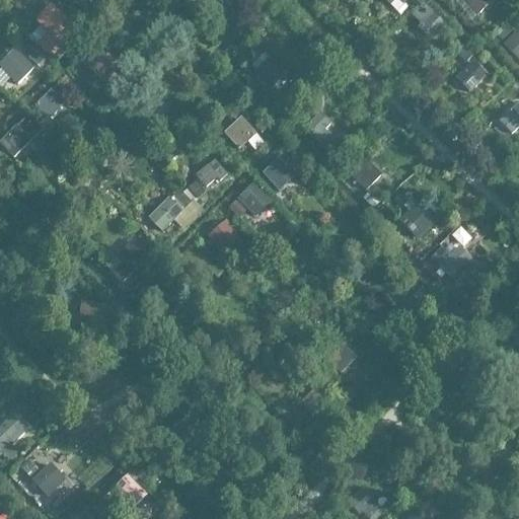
[(64,0),(82,17),(98,0),(64,0)]
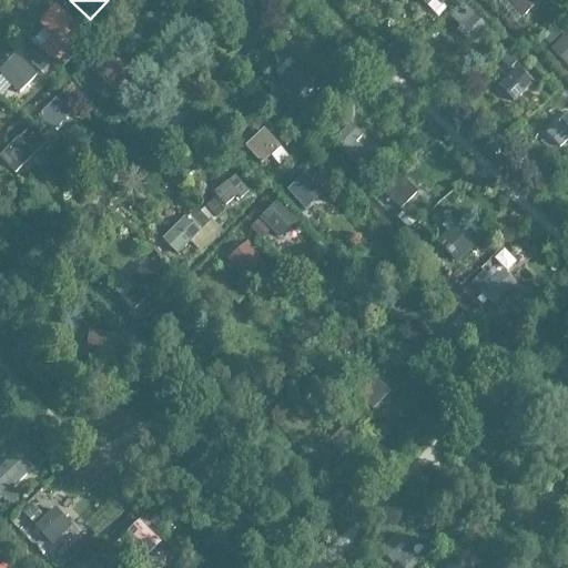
[(418,0),(429,10),(438,0),(418,0)]
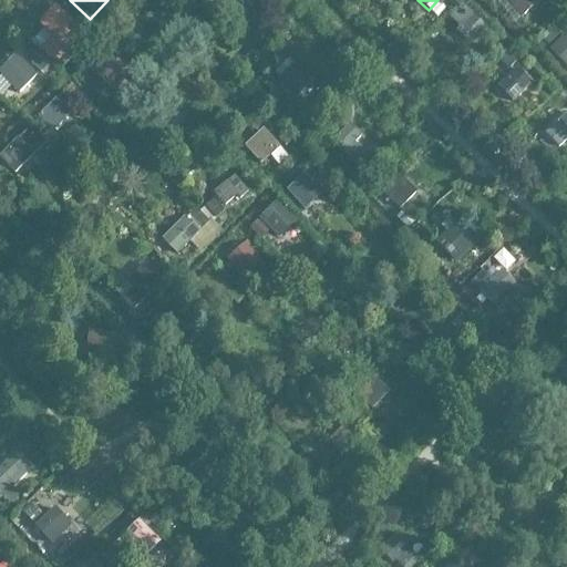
[(507,0),(502,7),(523,28),(544,6),(538,0),(507,0)]
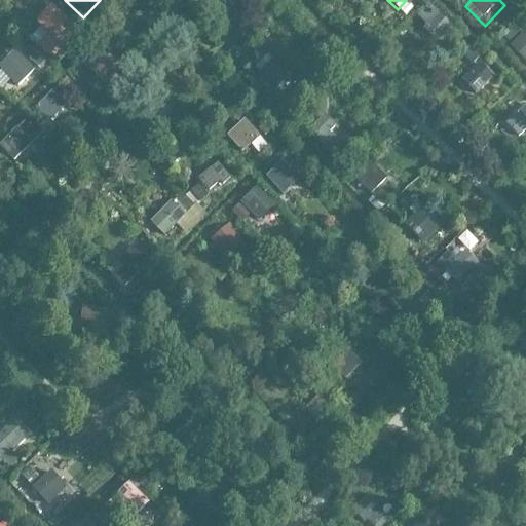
[(437,37),(452,24),(433,1),(417,14),(437,37)]
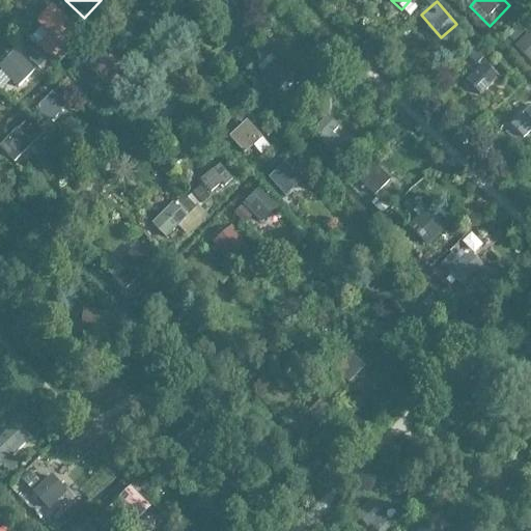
[(28,34),(53,56),(79,27),(55,5),(28,34)]
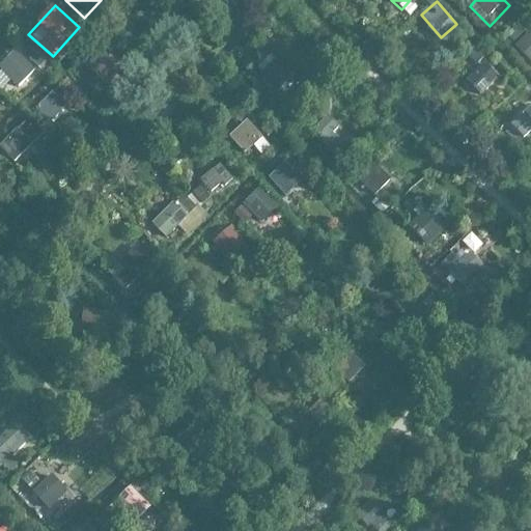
[(530,30),(518,44),(530,58),(530,30)]
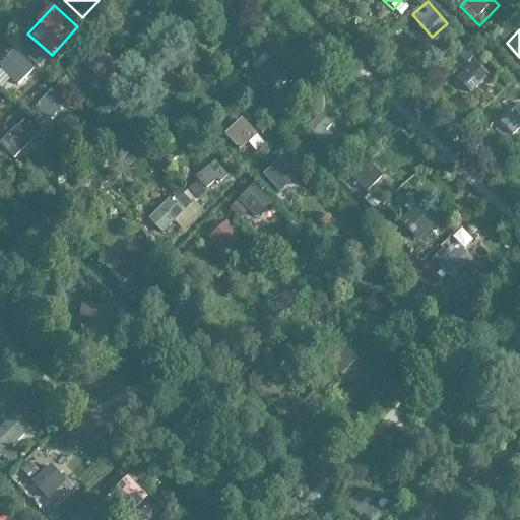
[(0,61),(0,76),(12,88),(31,68),(11,50),(0,61)]
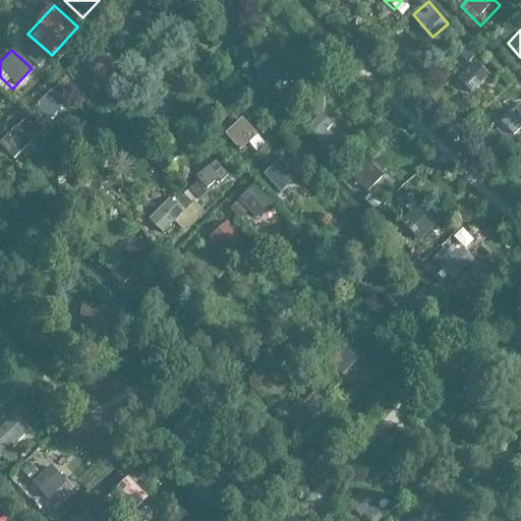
[(250,72),(271,92),(290,71),(270,52),(250,72)]
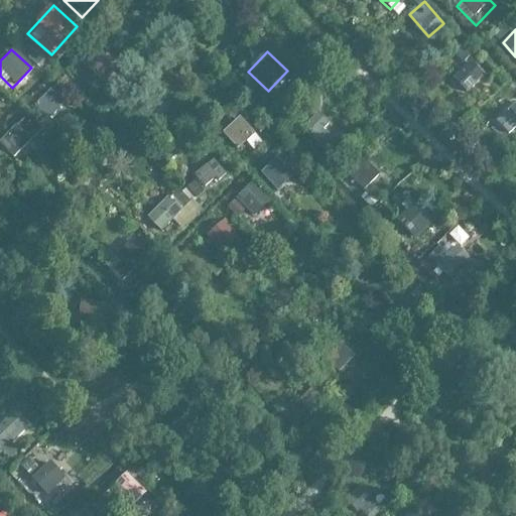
[(65,75),(85,94),(104,74),(84,54),(65,75)]
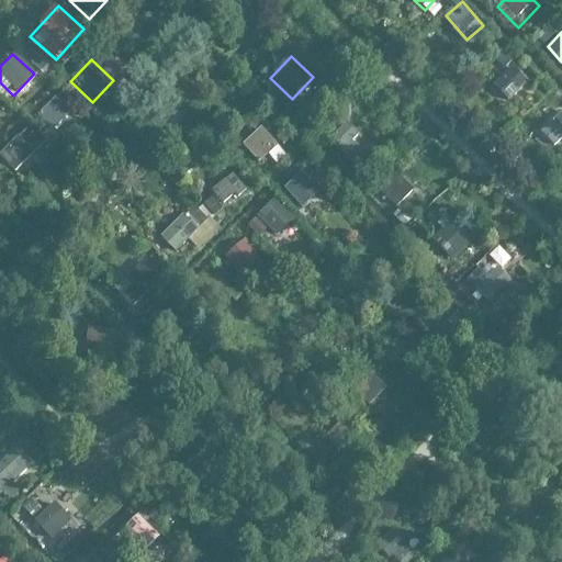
[(486,83),(508,103),(529,82),(507,62),(486,83)]
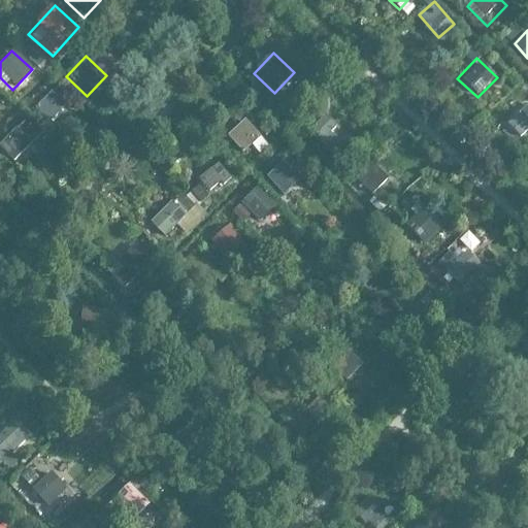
[(213,147),(234,167),(254,146),(233,128),(213,147)]
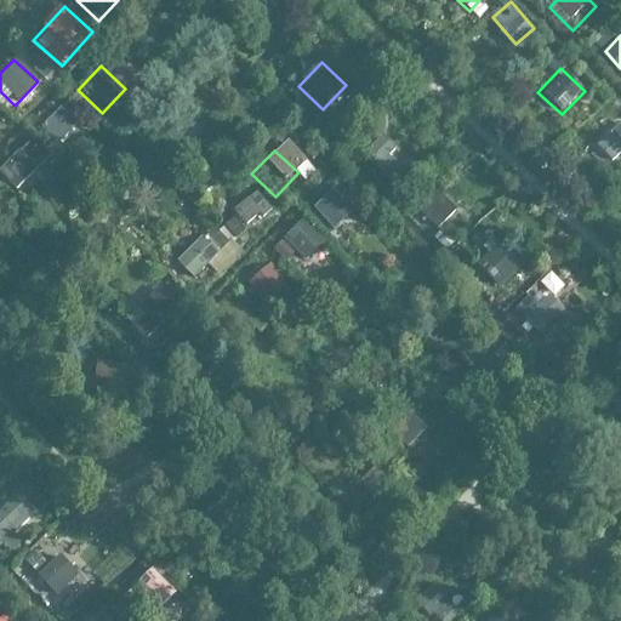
[(0,167),(0,205),(5,210),(28,186),(4,163),(0,167)]
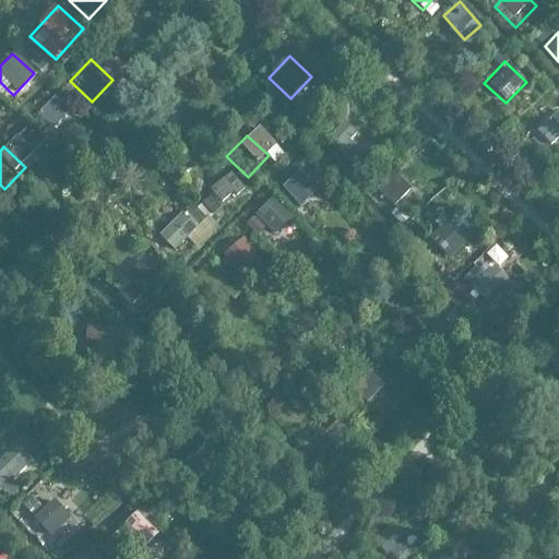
[(368,187),(389,207),(409,186),(389,165),(368,187)]
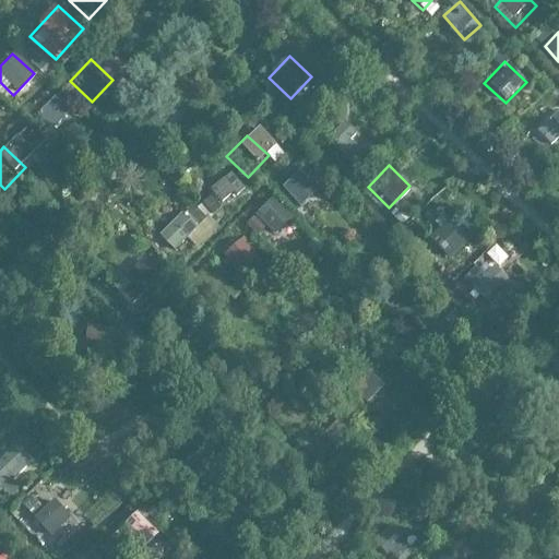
[(284,187),(306,207),(322,189),(300,169),(284,187)]
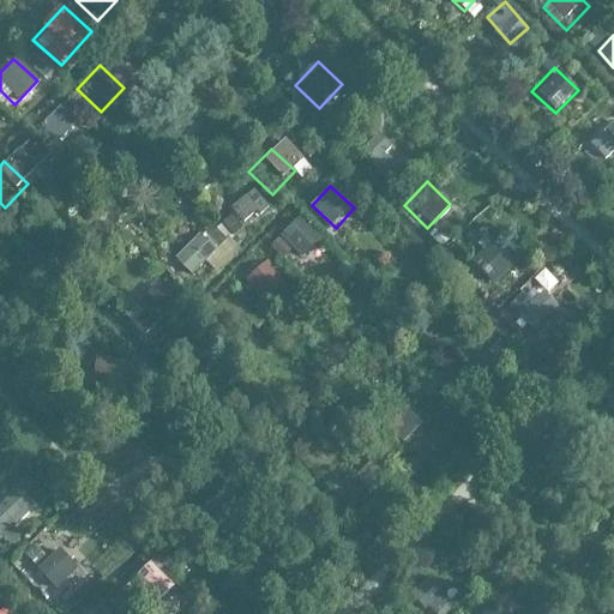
[(205,233),(220,248),(269,203),(254,187),(205,233)]
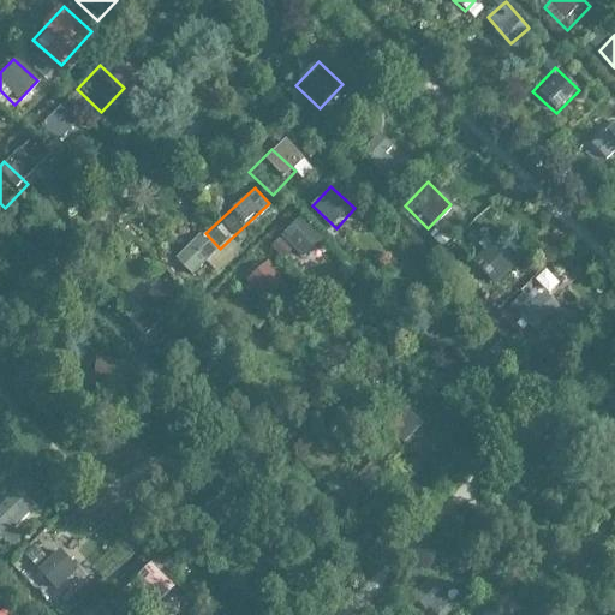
[(278,237),(302,258),(324,234),(300,213),(278,237)]
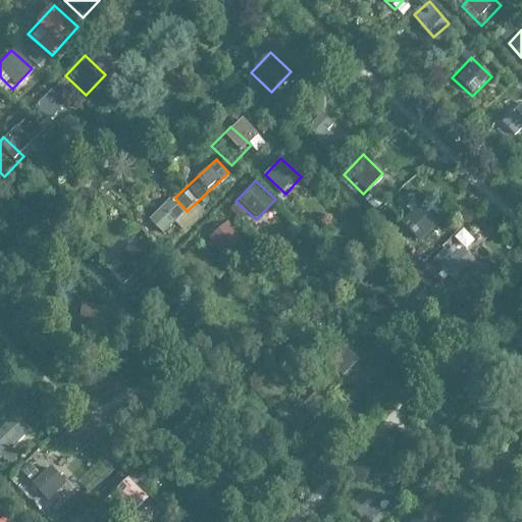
[(140,223),(159,243),(178,222),(159,204),(140,223)]
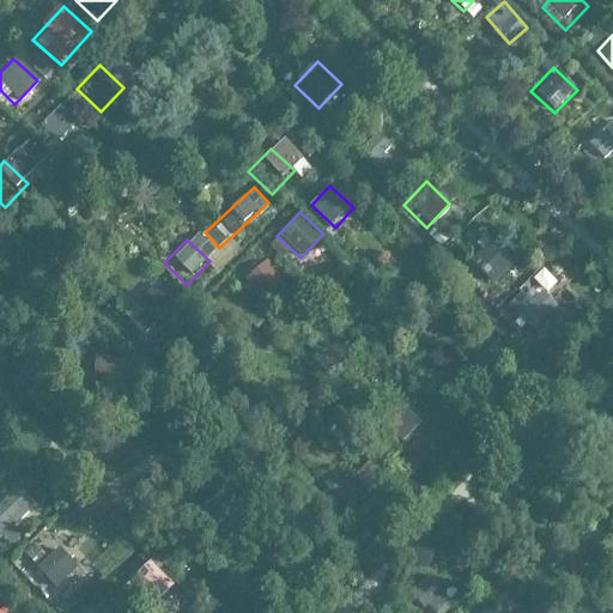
[(474,258),(492,281),(514,265),(496,241),(474,258)]
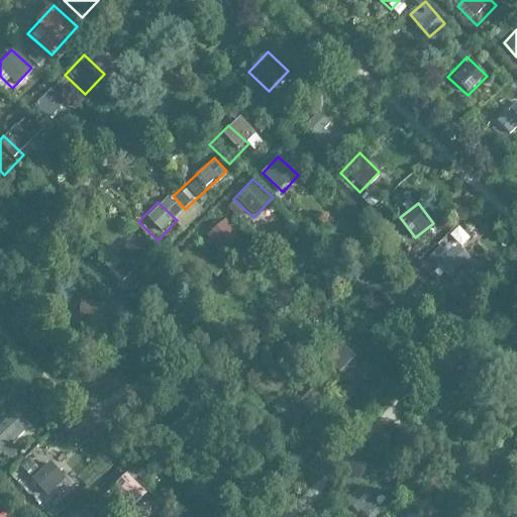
[(229,219),(211,230),(223,250),(241,239),(229,219)]
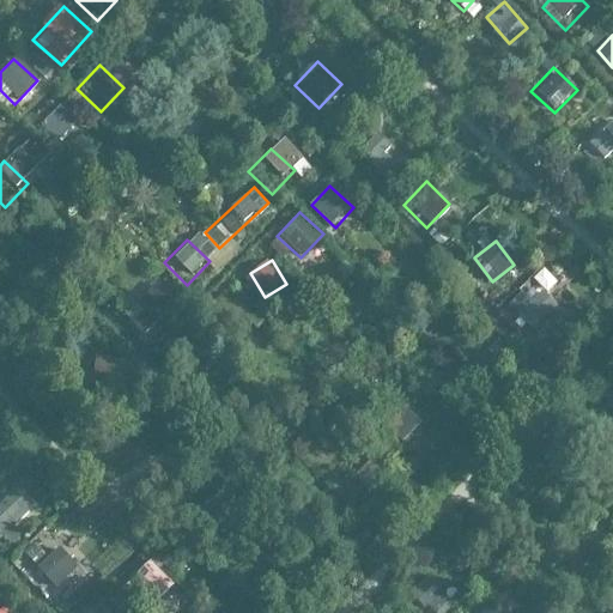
[(550,291),(559,281),(546,268),(536,278),(550,291)]
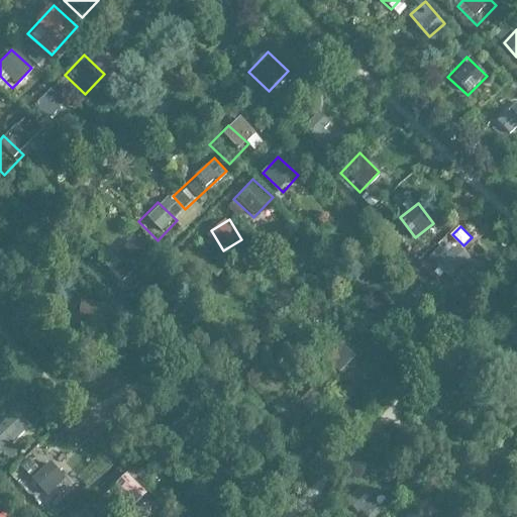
[(105,263),(125,282),(151,253),(130,234),(118,246),(119,247),(105,263)]
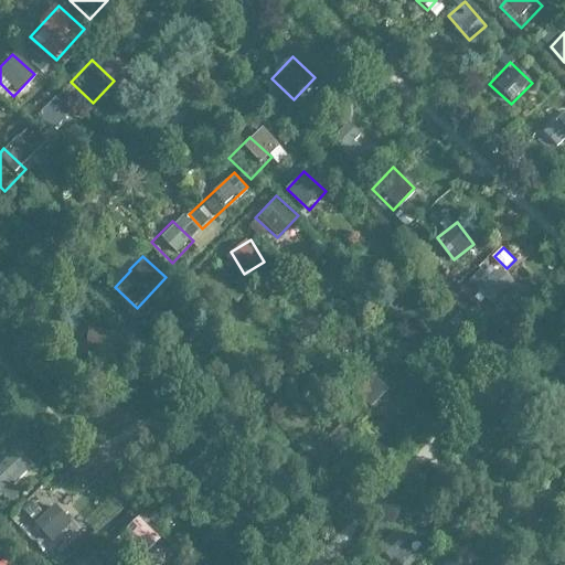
[(457,299),(479,320),(500,298),(478,277),(457,299)]
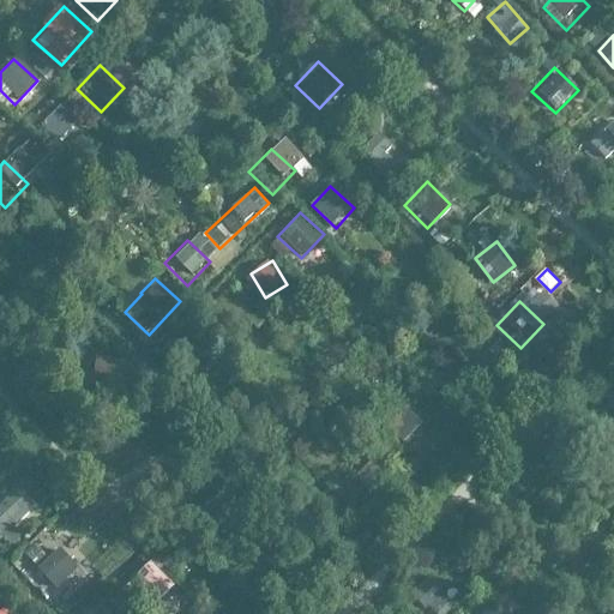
[(155,363),(179,386),(202,362),(178,339),(155,363)]
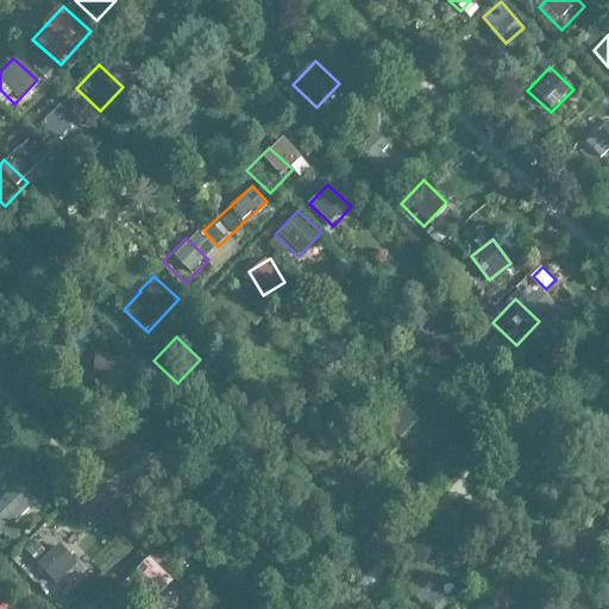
[(87,389),(119,388),(118,356),(86,356),(87,389)]
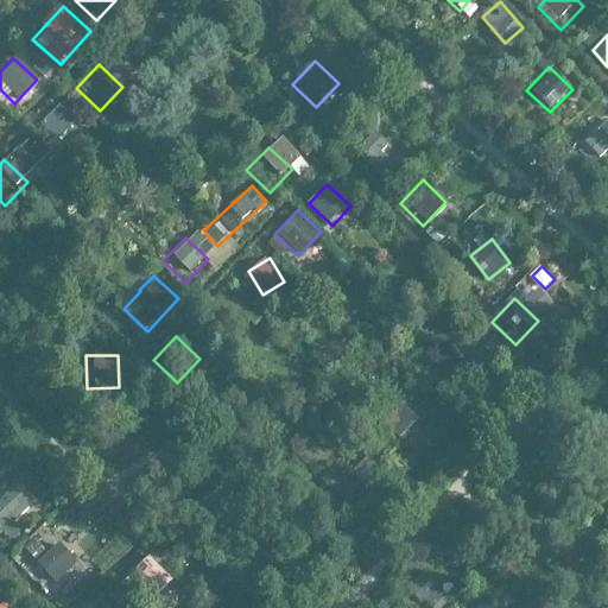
[(607,378),(594,394),(607,407),(607,378)]
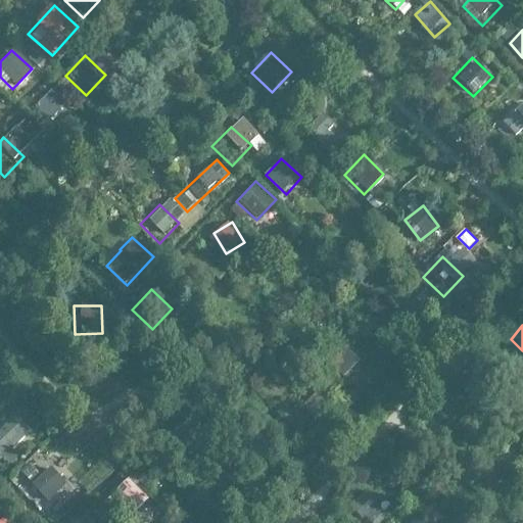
[(333,364),(345,375),(361,359),(348,347),(333,364)]
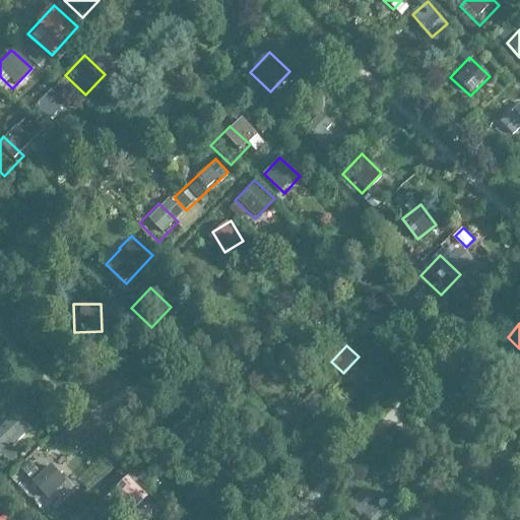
[(0,450),(5,456),(31,433),(14,412),(0,425),(0,450)]
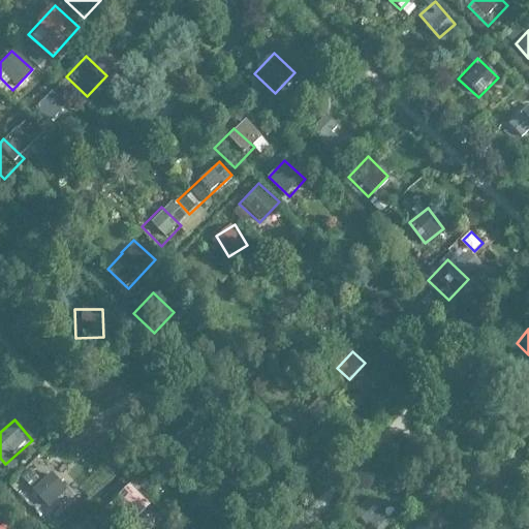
[(28,489),(48,508),(67,488),(48,468),(28,489)]
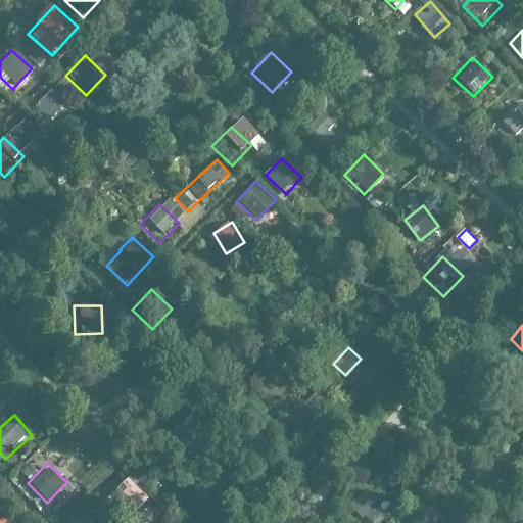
[(115,491),(135,511),(154,490),(135,472),(115,491)]
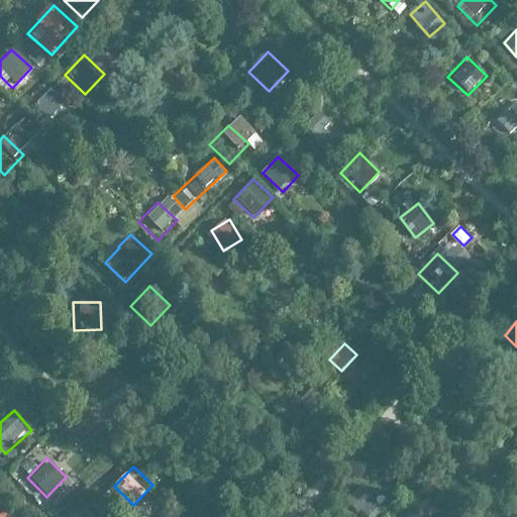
[(342,500),(359,516),(364,516),(382,499),(362,480),(342,500)]
